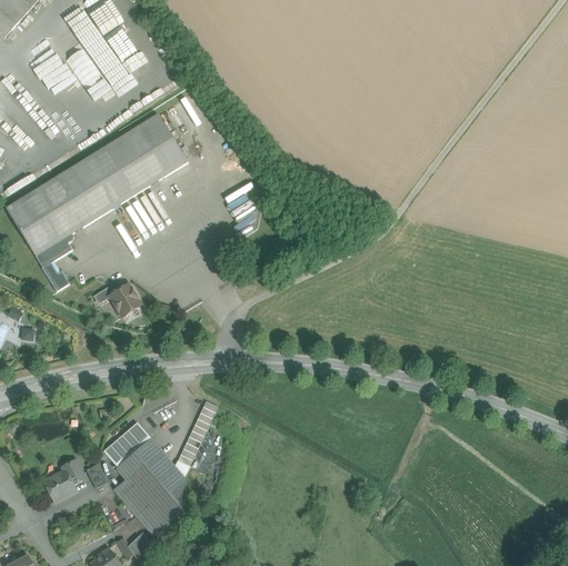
[(0,33),(3,37),(36,0),(0,0),(0,33)]
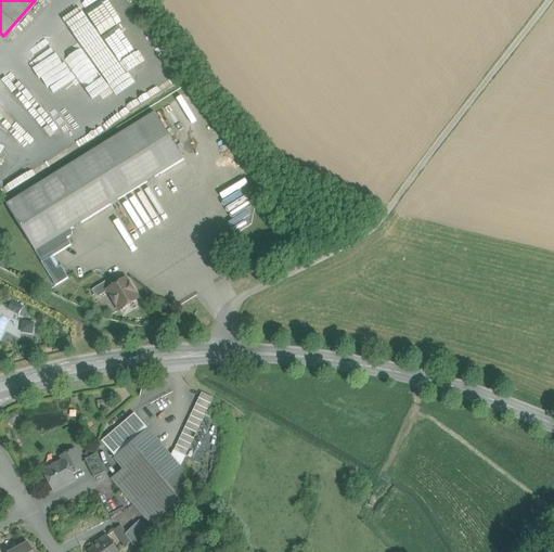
[(88,58),(73,33),(28,60),(40,79),(68,63),(90,99),(97,94),(146,65),(136,49),(137,48),(107,0),(94,0),(84,7),(106,46),(88,58)]
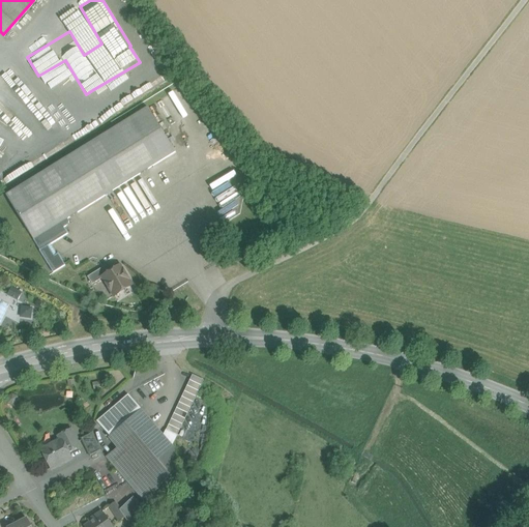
[(169,92),(160,96),(169,116),(178,112),(169,92)]
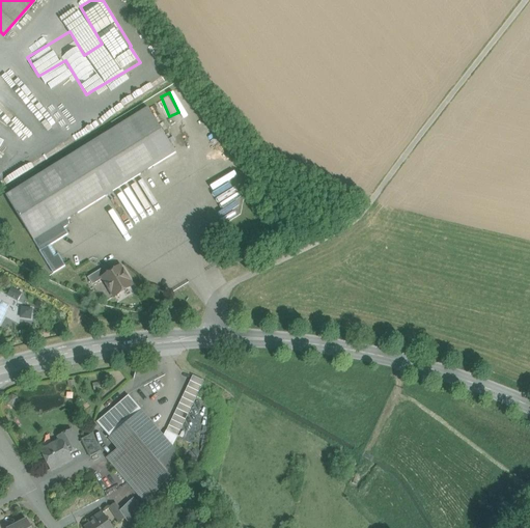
[(146,105),(5,193),(32,238),(33,238),(66,217),(174,149),(146,105)]
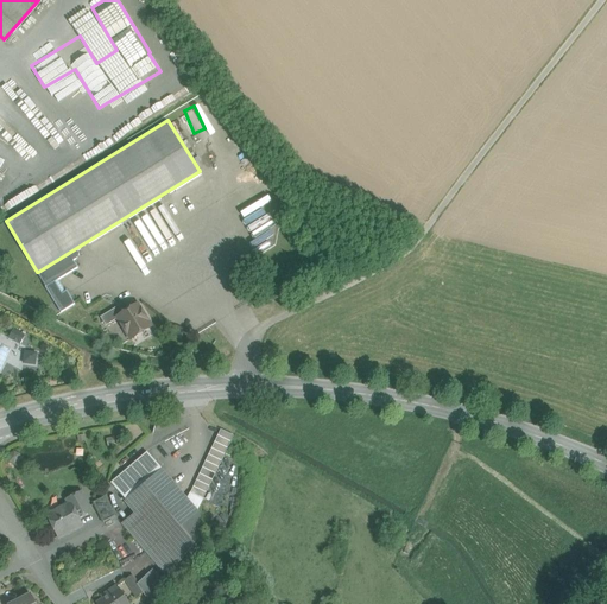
[(64,288),(57,277),(77,265),(73,258),(77,255),(78,252),(76,248),(38,272),(37,272),(45,284),(44,285),(59,310),(74,302),(65,287),(64,288)]
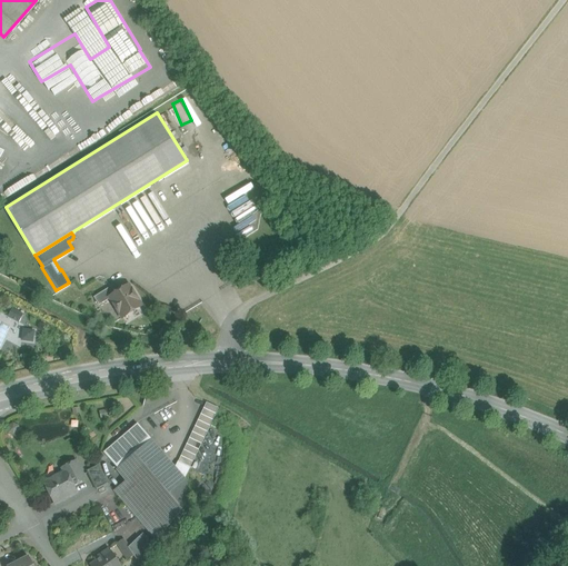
[(115,291),(109,295),(109,296),(121,315),(131,308),(130,307),(140,301),(129,283),(115,291)]
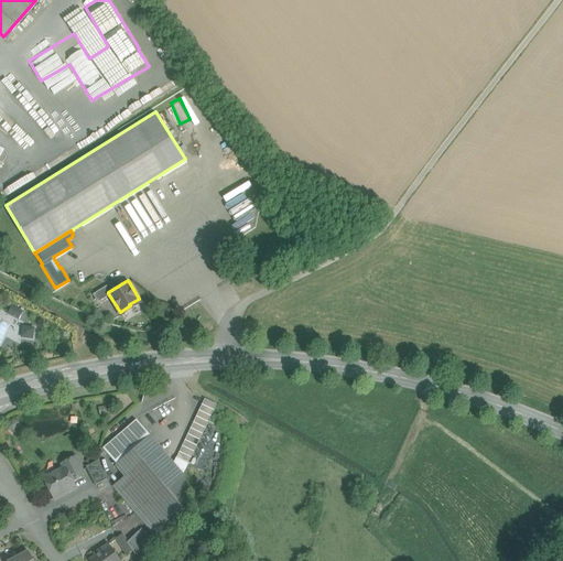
[(109,281),(93,292),(97,300),(108,293),(108,292),(114,289),(109,281)]
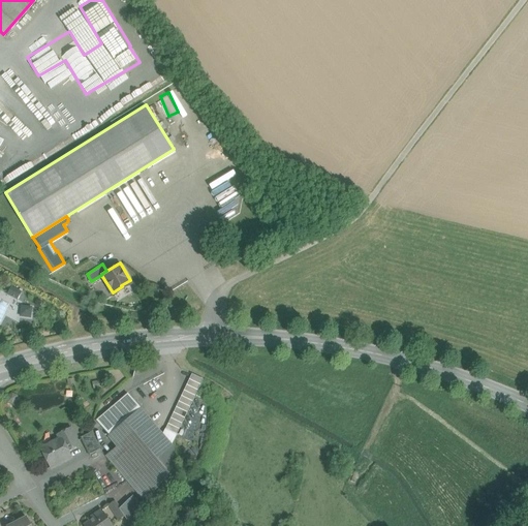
[(20,304),(19,319),(31,319),(32,304),(20,304)]
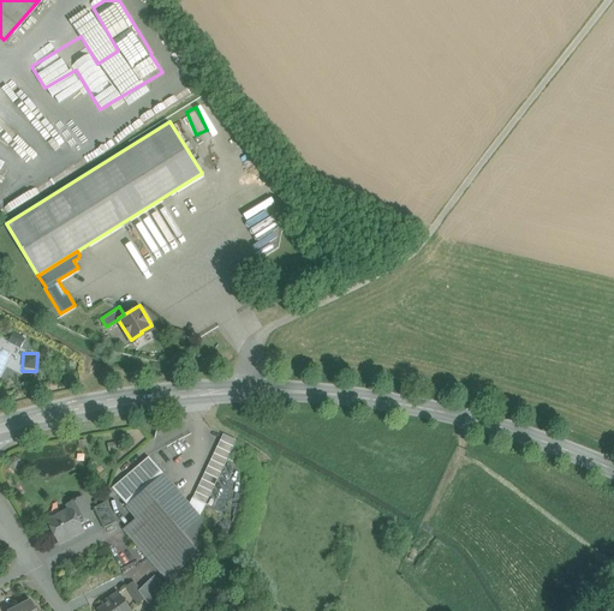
[(126,503),(162,472),(149,455),(112,486),(126,503)]
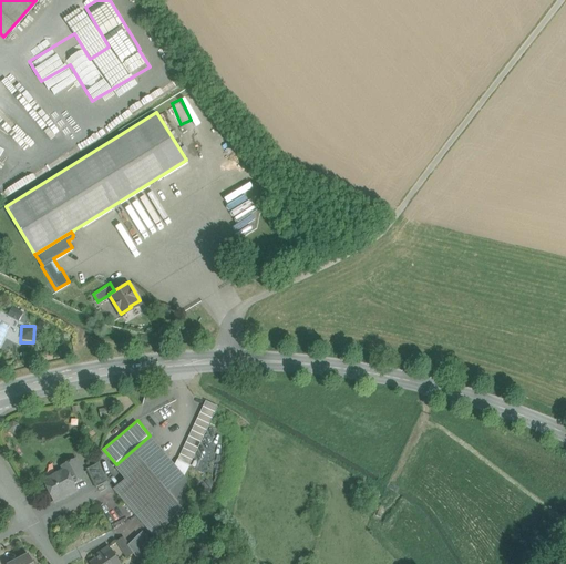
[(183,474),(150,436),(116,464),(125,475),(166,523),(195,489),(183,474)]
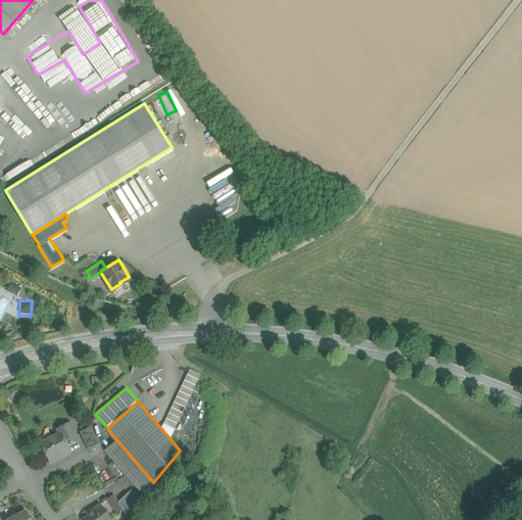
[(68,422),(57,427),(58,430),(59,430),(66,443),(77,438),(68,422)]
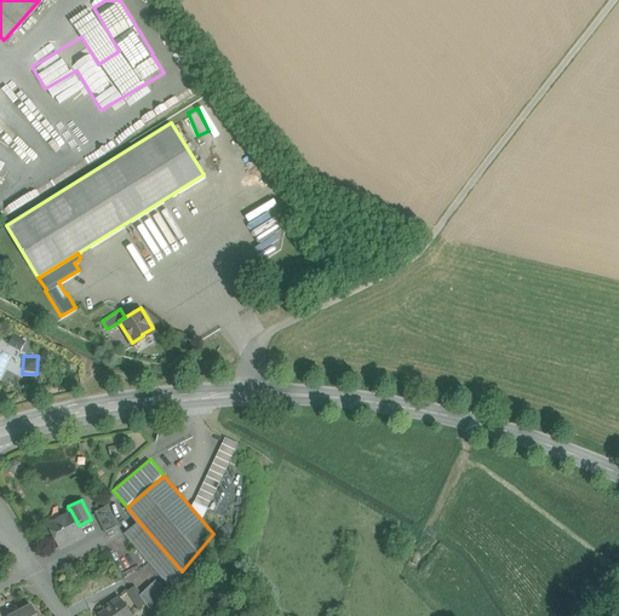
[(116,524),(107,505),(95,511),(104,530),(116,524)]
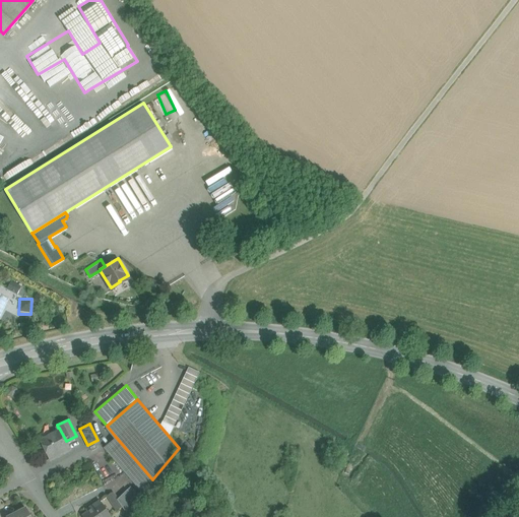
[(58,428),(50,432),(50,435),(41,439),(50,457),(69,447),(66,441),(59,428),(58,428)]
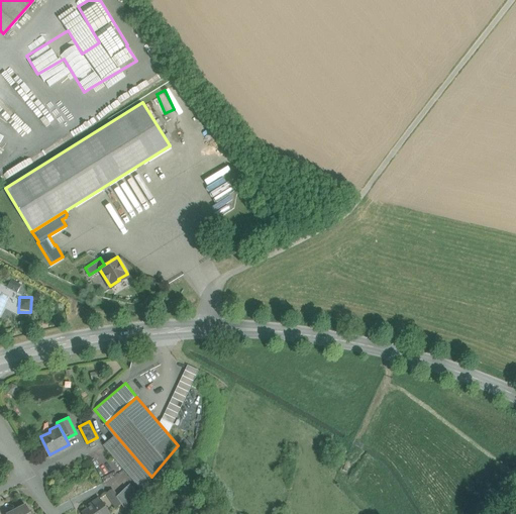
[(151,477),(114,433),(102,443),(141,489),(141,488),(151,477)]
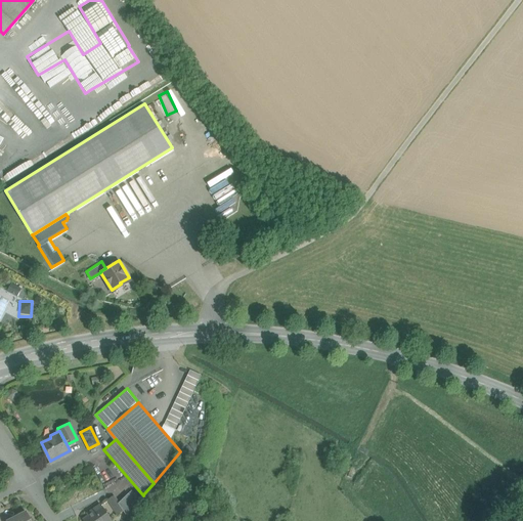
[(154,483),(143,494),(143,495),(147,500),(184,456),(180,451),(154,483)]
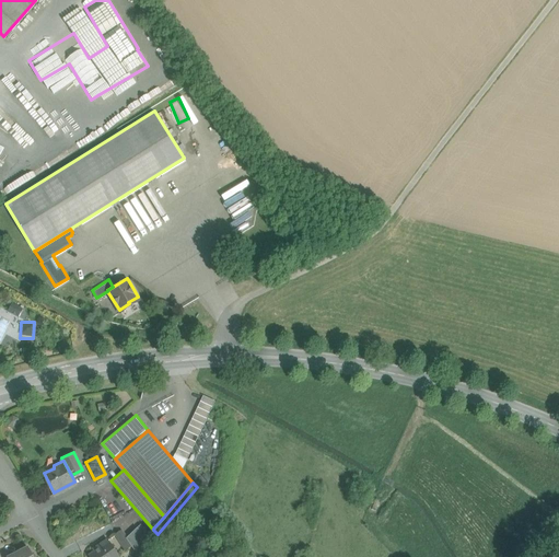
[(136,526),(149,544),(153,538),(140,522),(136,526)]
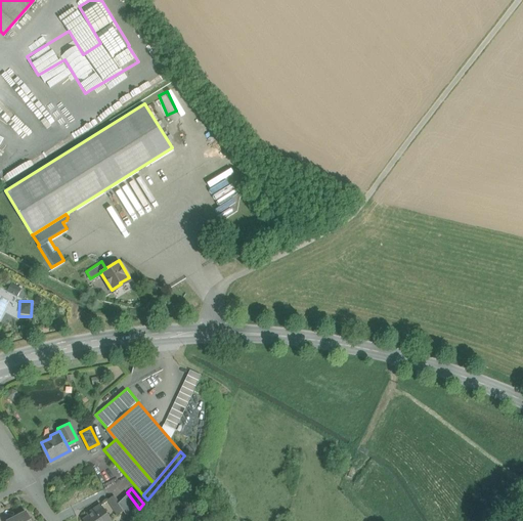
[(139,509),(127,492),(118,501),(123,509),(122,509),(130,520),(131,520),(139,510),(139,509)]
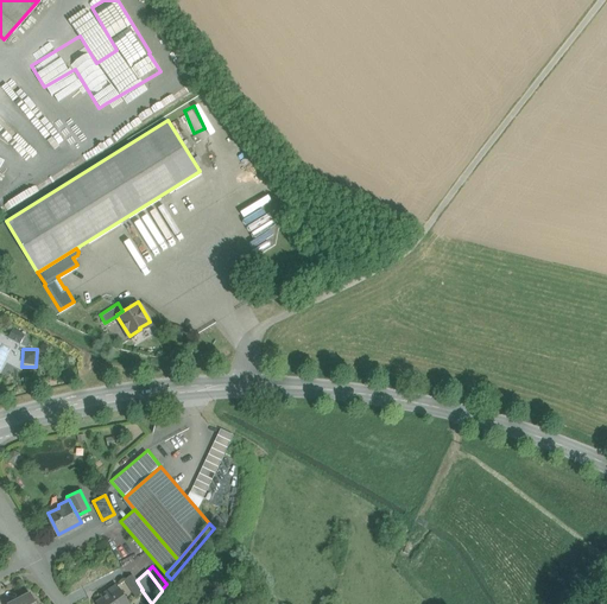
[(137,580),(131,572),(124,577),(136,595),(141,590),(143,590),(137,580)]
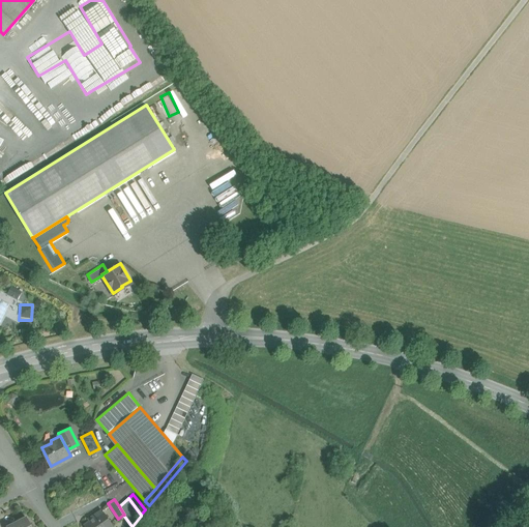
[(95,516),(83,524),(85,526),(110,526),(113,526),(100,508),(93,514),(95,516)]
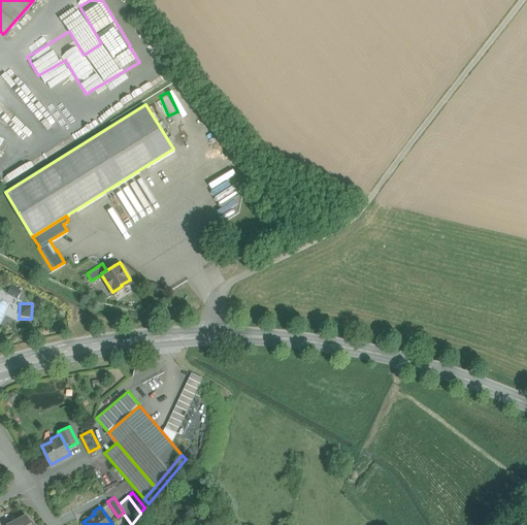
[(31,524),(26,515),(5,524),(31,524)]
